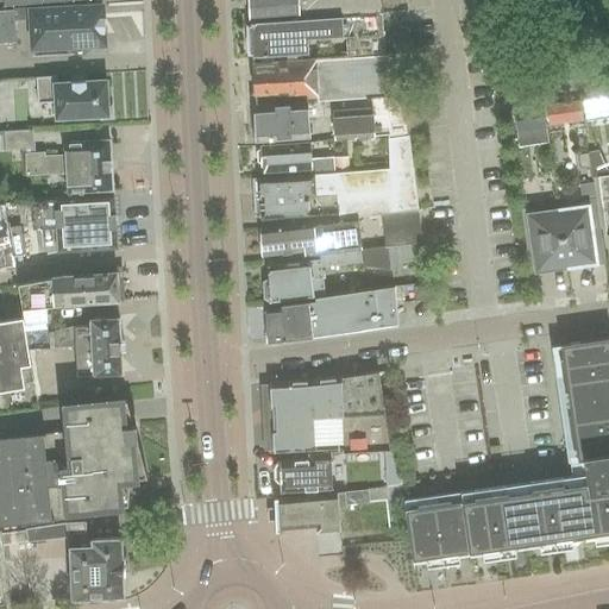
[(305,19),(383,13),(382,0),(249,0),(251,20),(299,17),(299,16),(303,16),(305,19)]
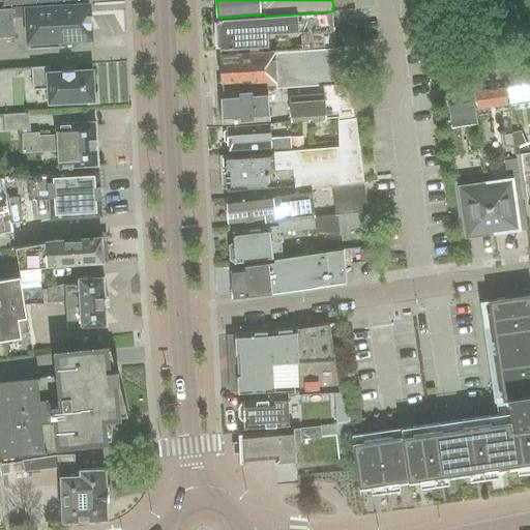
[(71,6),(71,4),(30,6),(32,49),(72,47),(75,45),(76,43),(78,40),(78,38),(93,37),(93,30),(91,30),(89,5),(71,6)]
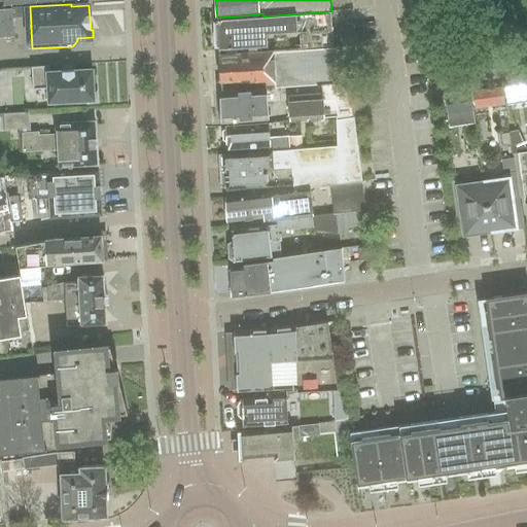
[(0,36),(14,36),(12,9),(0,9),(0,36)]
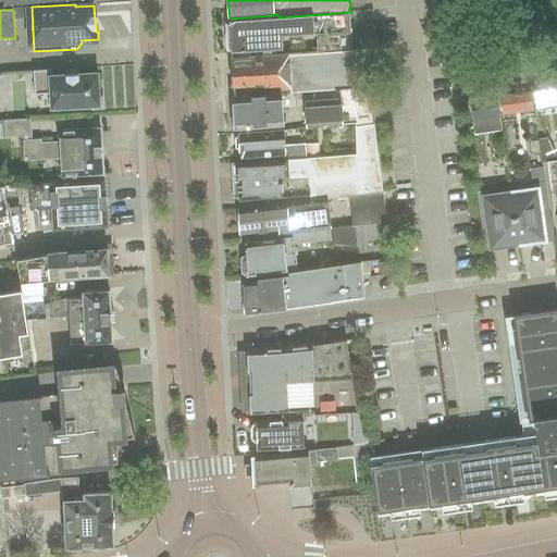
[(318,52),(353,49),(349,13),(230,21),(231,52),(283,49),(282,36),(313,34),(314,35),(317,35),(318,52)]
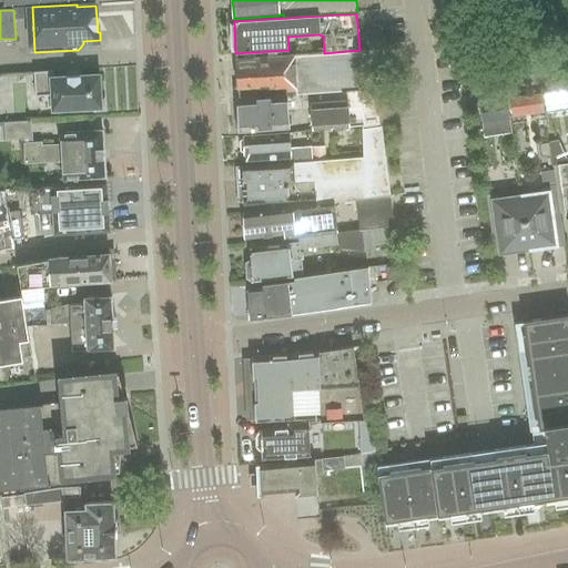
[(296,56),(236,60),(237,87),(260,85),(260,89),(275,88),(276,91),(296,90),(296,95),(306,93),(311,93),(322,92),(374,89),(376,89),(374,71),(364,72),(362,51),(296,57),(296,56)]
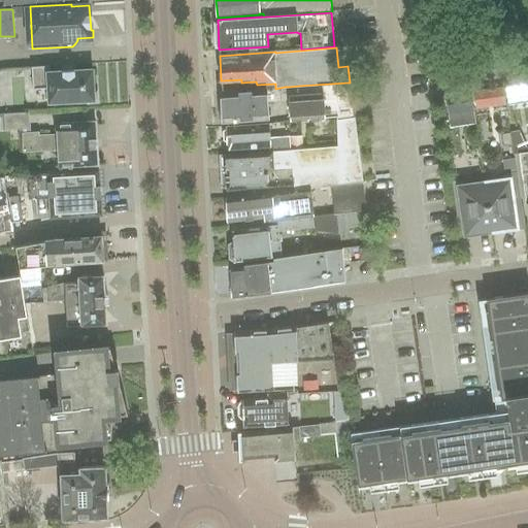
[(88,103),(97,103),(97,93),(94,93),(93,69),(51,72),(50,66),(32,67),(33,90),(48,89),(50,103),(88,101),(88,103)]
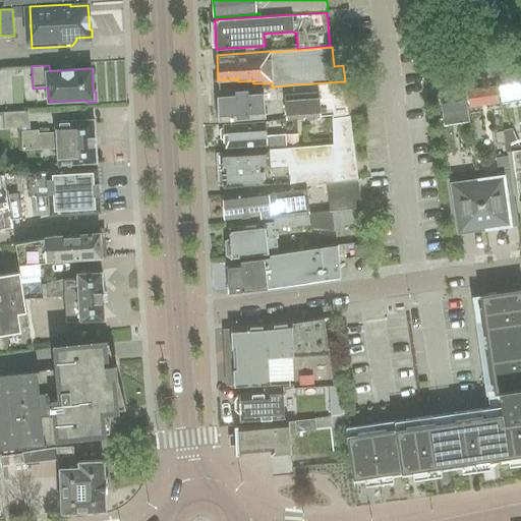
[(520,101),(520,82),(499,85),(501,104),(520,101)]
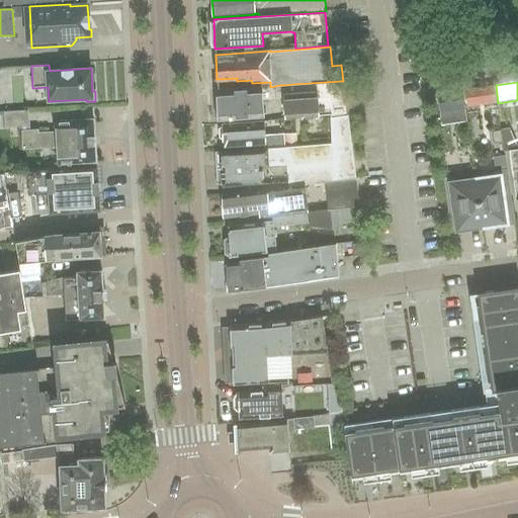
[(270,87),(218,90),(219,118),(263,115),(262,99),(283,97),(285,117),(316,115),(314,88),(283,90),(283,85),(279,85),(270,87)]
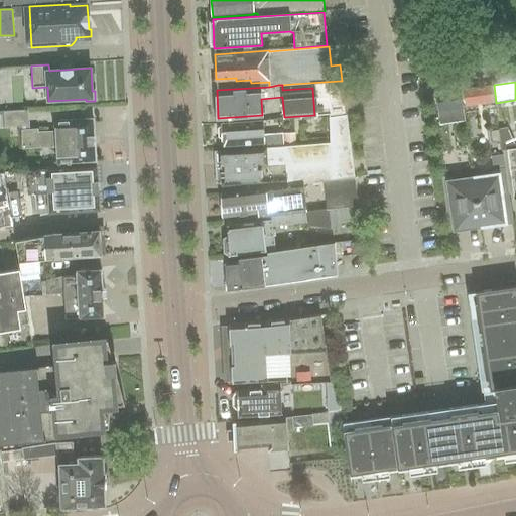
[(492,85),(478,87),(480,105),(495,103),(492,85)]
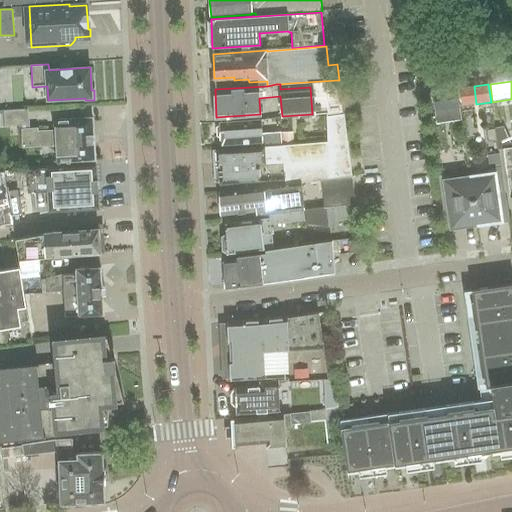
[(457,88),(432,92),(435,111),(459,108),(457,88)]
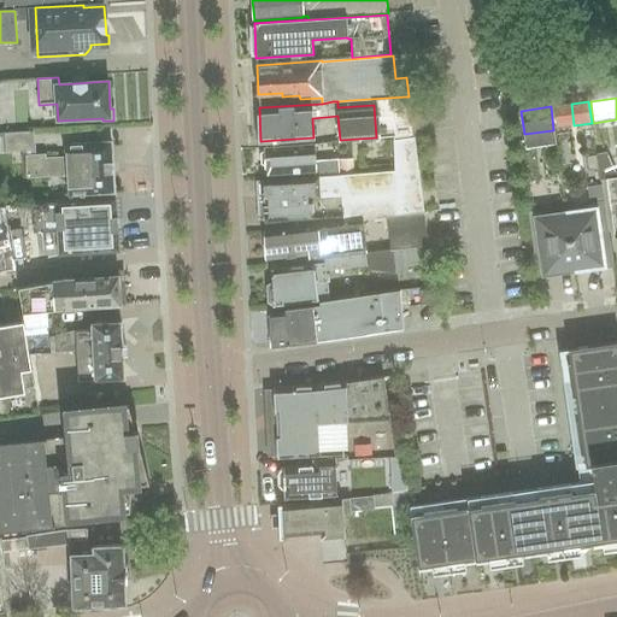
[(70,195),(115,193),(112,142),(68,145),(69,158),(46,159),(46,154),(35,156),(34,133),(6,134),(7,151),(27,150),(28,177),(69,175),(70,195)]
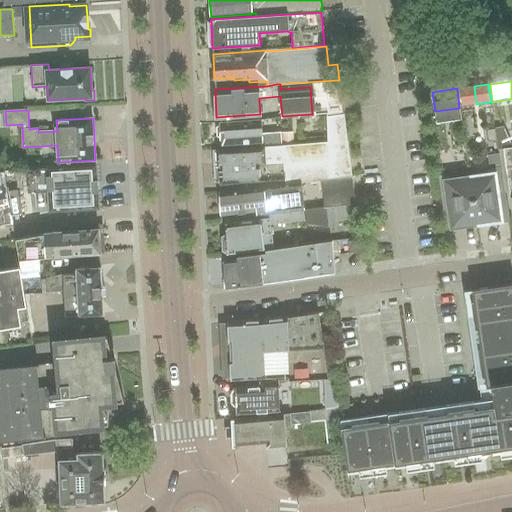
[(352,176),(344,114),(343,110),(326,113),(328,142),(294,145),(283,145),(282,145),(261,147),(218,149),(220,183),(260,181),(260,180),(285,178),(285,184),(327,179),(352,176)]
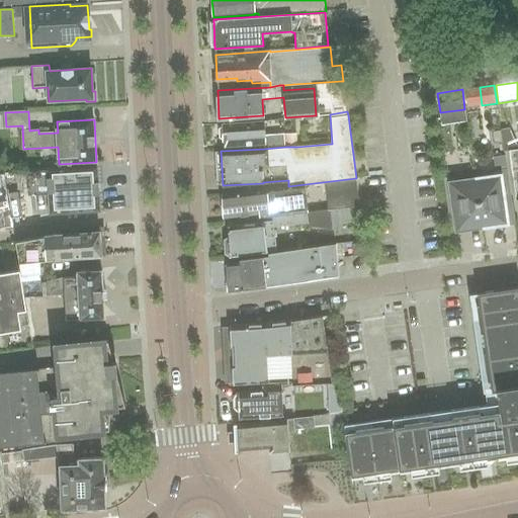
[(265,136),(264,121),(223,123),(223,125),(220,127),(220,137),(224,139),(224,141),(225,141),(225,147),(264,144),(264,149),(285,147),(284,135),(265,136)]
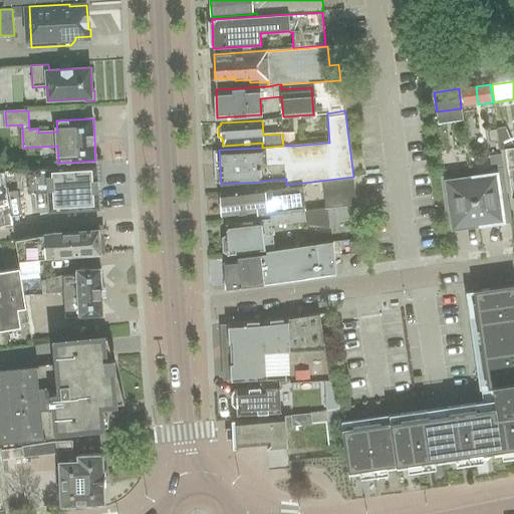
[(500,150),(505,150),(513,148),(513,147),(504,126),(496,127),(500,150)]
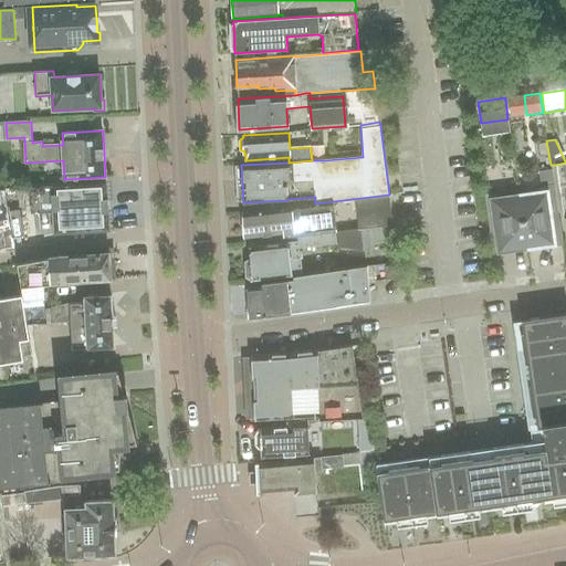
[(313,160),(325,160),(324,146),(311,147),(312,160),(313,160)]
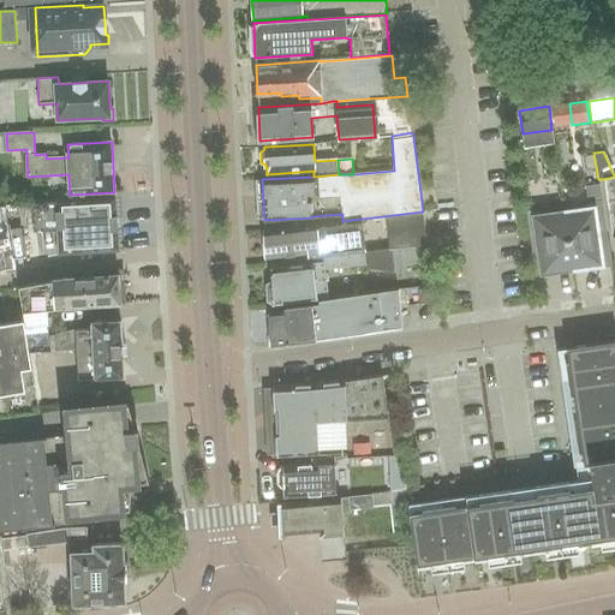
[(614,177),(604,179),(613,238),(614,237),(614,177)]
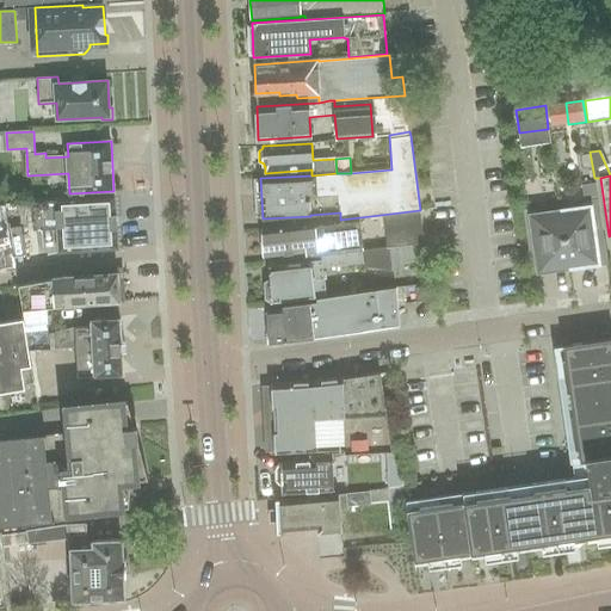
[(606,259),(598,202),(596,183),(594,184),(594,178),(587,179),(588,185),(582,185),(585,203),(560,207),(568,267),(585,265),(585,263),(606,259)]
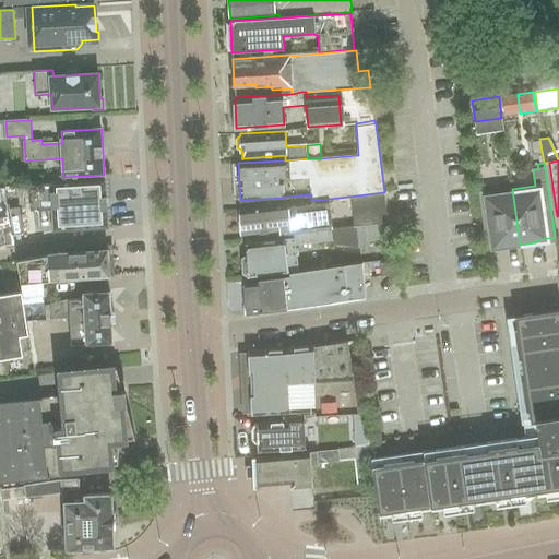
[(103,180),(33,185),(34,201),(52,200),(55,230),(107,227),(106,211),(107,210),(107,207),(106,207),(106,199),(107,199),(106,197),(105,180),(103,180)]
